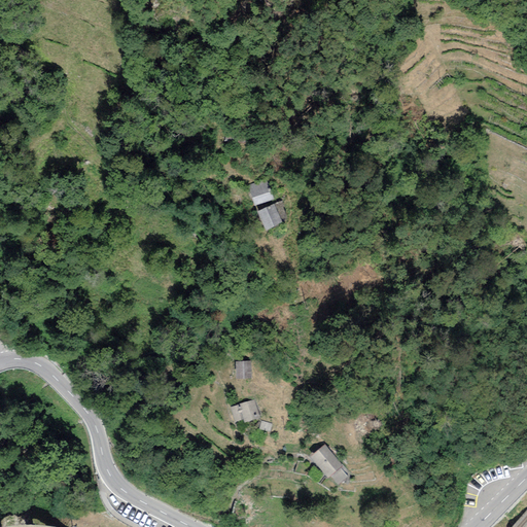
[(266,179),(248,185),(254,205),(273,200),(266,179)]
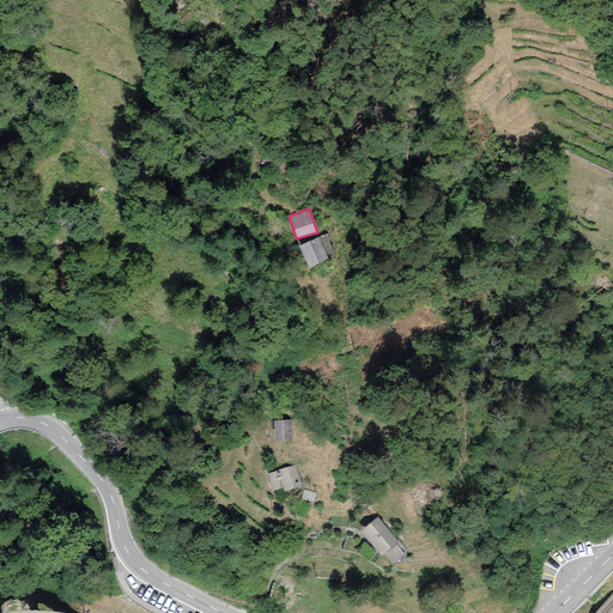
[(319,237),(327,255),(334,254),(328,234),(319,237)]
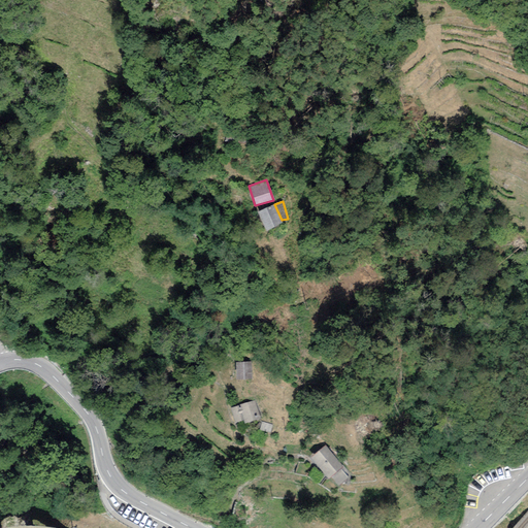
[(257,212),(266,231),(283,223),(282,220),(274,204),(257,212)]
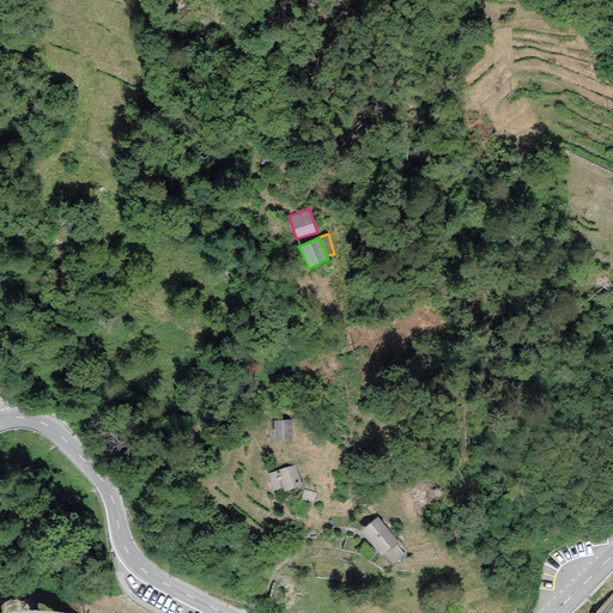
[(273,420),(274,442),(292,441),(292,420),(273,420)]
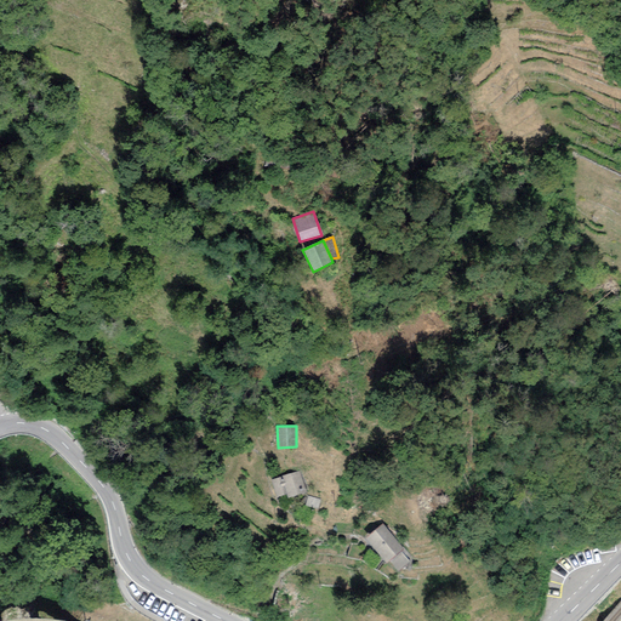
[(288,499),(306,493),(300,471),(271,479),(277,499),(286,495),(288,499)]
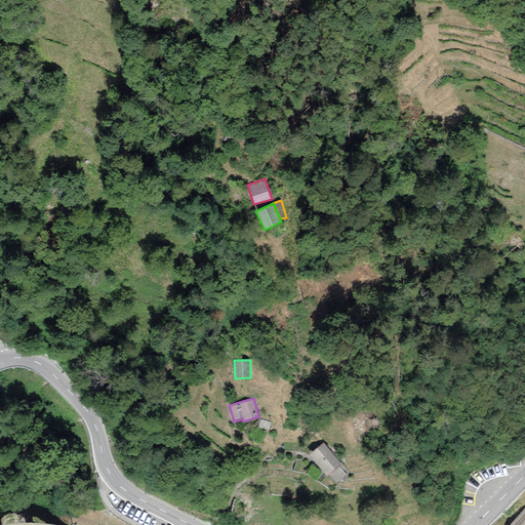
[(269,431),(271,422),(260,419),(258,428),(269,431)]
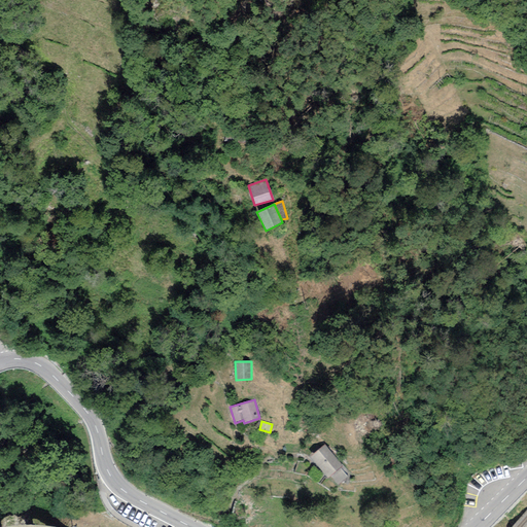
[(342,465),(324,445),(310,457),(327,478),(329,477),(339,468),(342,465)]
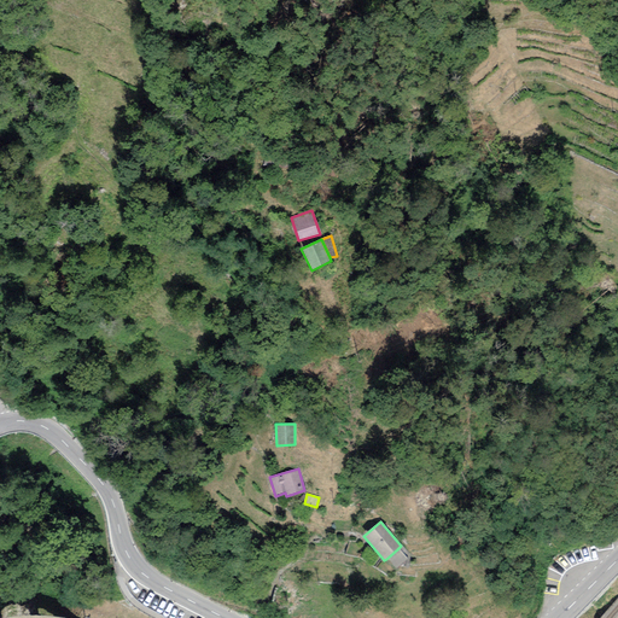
[(407,559),(397,549),(386,559),(396,569),(407,559)]
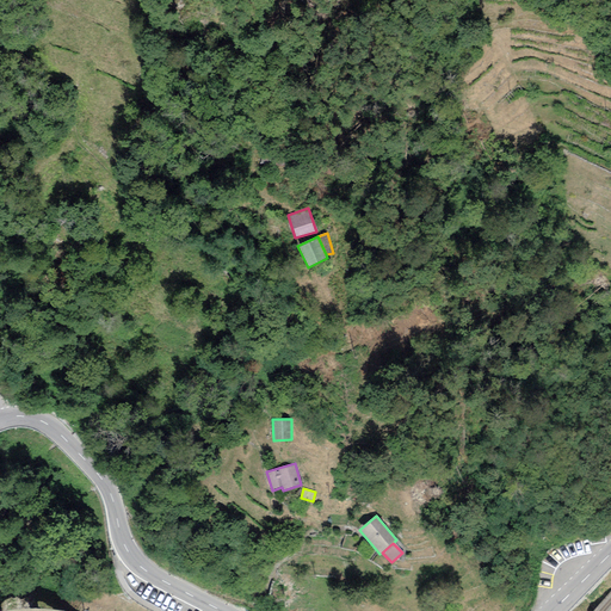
All buildings are outlined.
